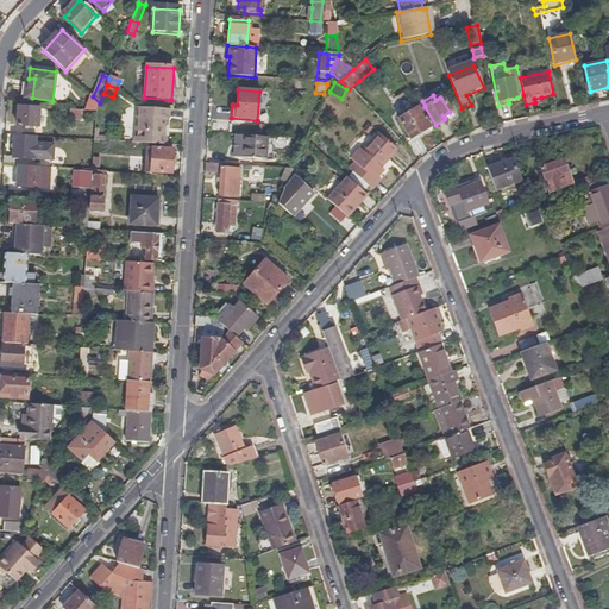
[(87,112),(96,113),(100,104),(93,96),(87,112)]
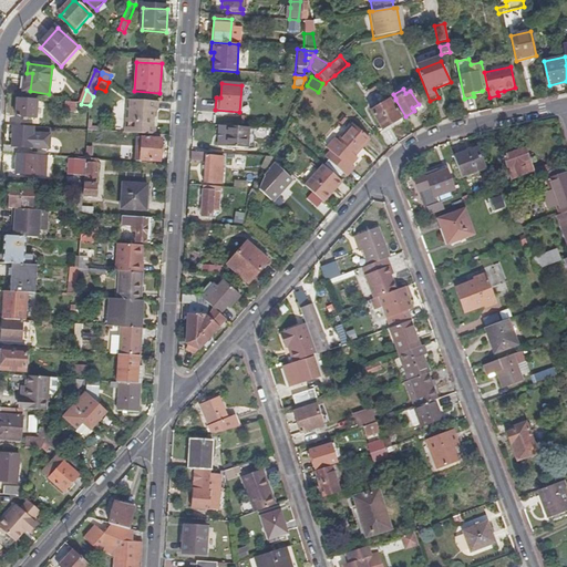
[(39,101),(19,99),(17,117),(37,120),(39,101)]
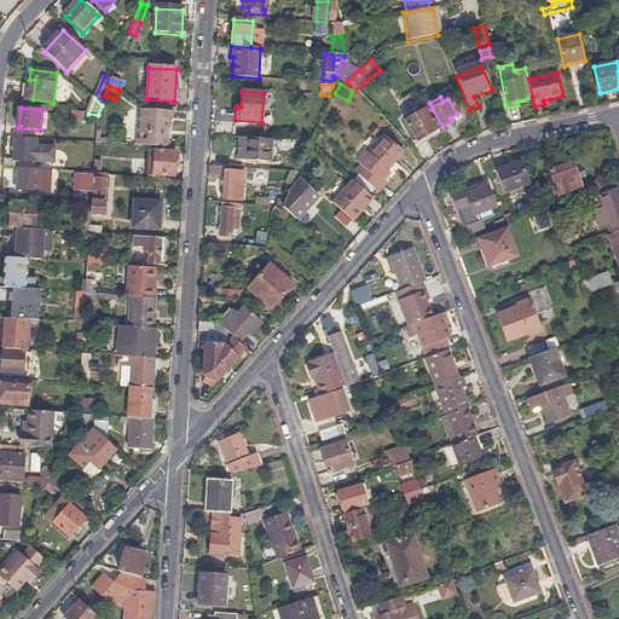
[(427,137),(439,128),(426,108),(405,121),(420,145),(428,140),(427,137)]
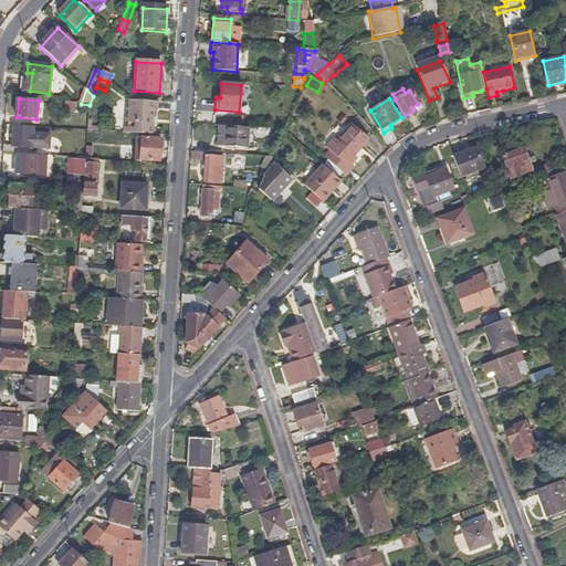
[(76,104),(65,104),(64,113),(76,114),(76,104)]
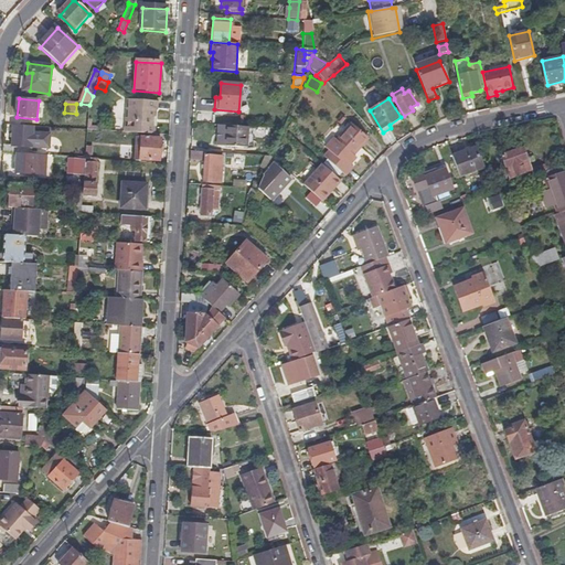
[(158,112),(158,109),(128,107),(126,135),(155,137),(156,131),(153,129),(153,123),(156,120),(156,117),(157,113),(158,112)]
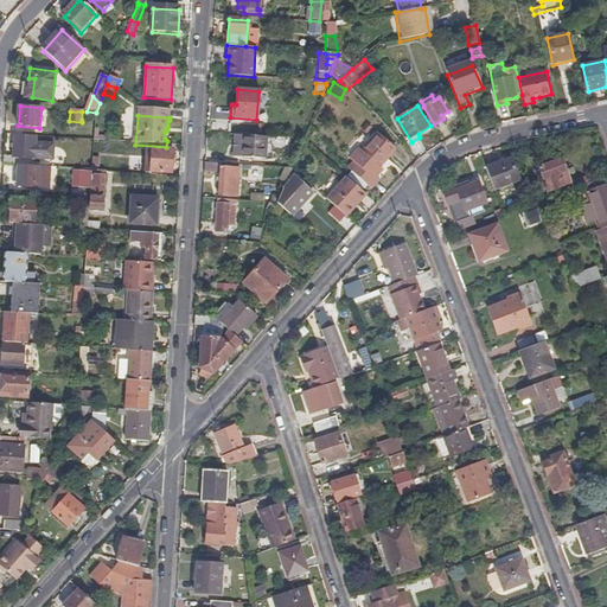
[(375,134),(362,152),(378,166),(393,148),(375,134)]
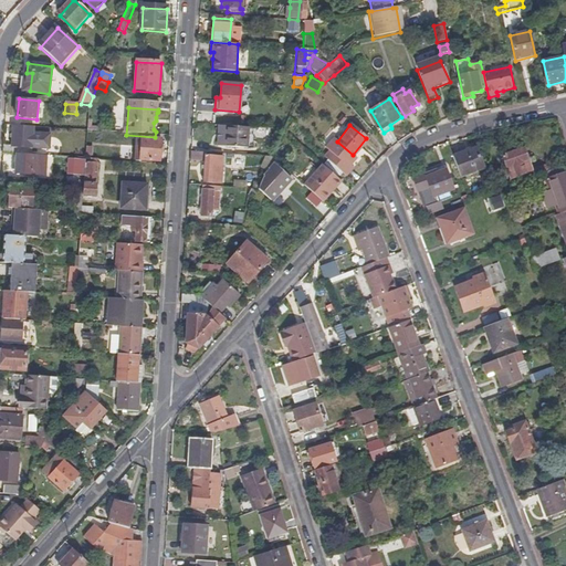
[(3,146),(3,153),(19,154),(33,155),(33,152),(50,153),(51,136),(34,135),(35,128),(13,126),(12,147),(3,146)]
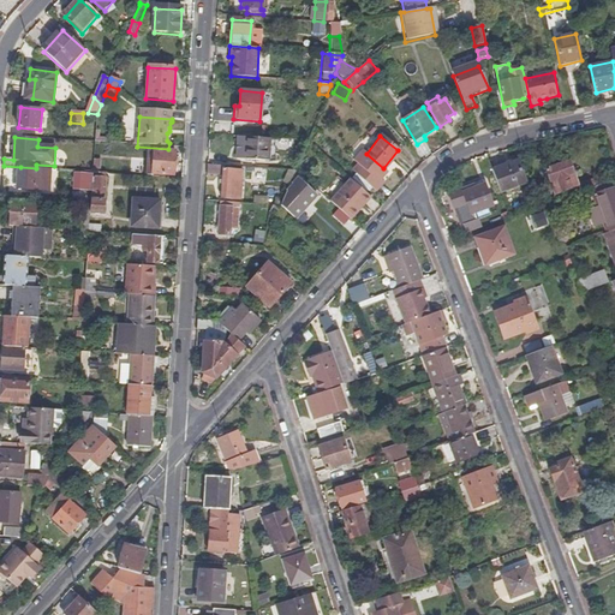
[(270,141),(238,138),(236,160),(267,163),(270,141)]
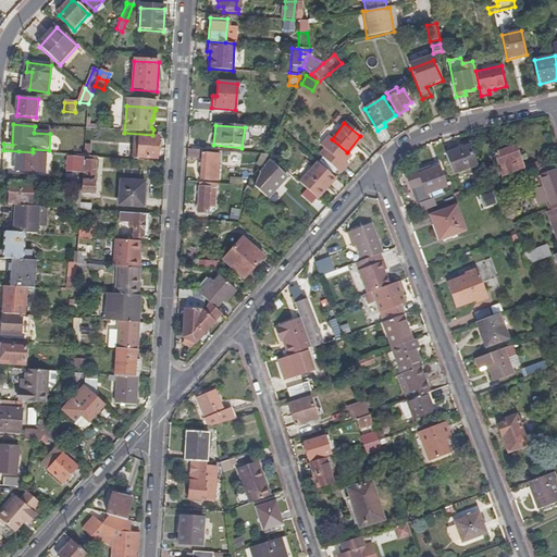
[(134,160),(138,161),(139,159),(157,160),(159,138),(135,137),(134,160)]
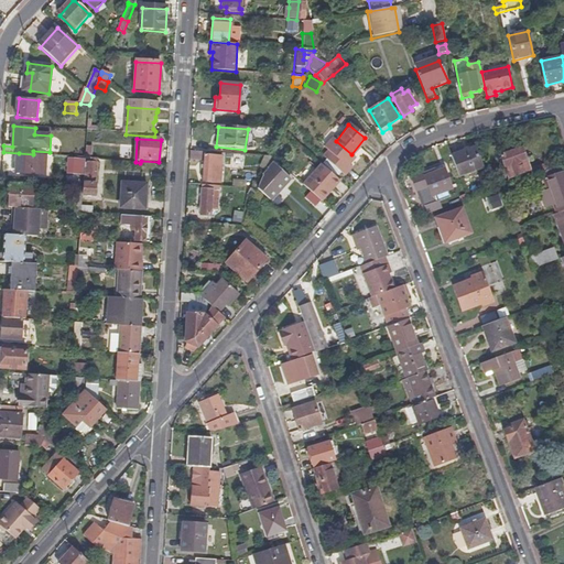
[(336,141),(333,139),(324,149),(327,152),(332,155),(327,161),(344,175),(351,166),(349,164),(355,158),(351,154),(336,141)]
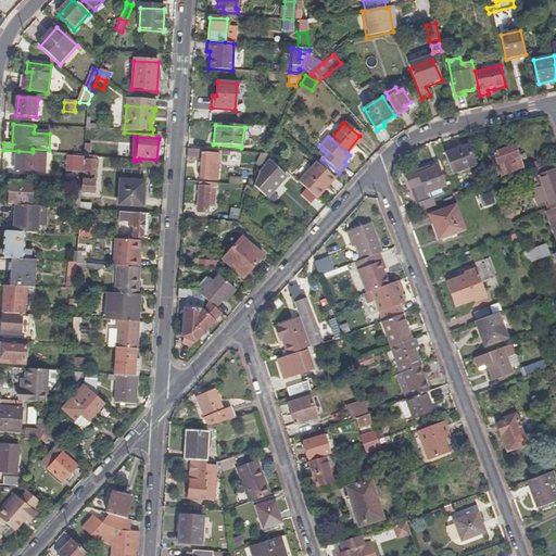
[(445,153),(453,173),(475,165),(467,144),(445,153)]
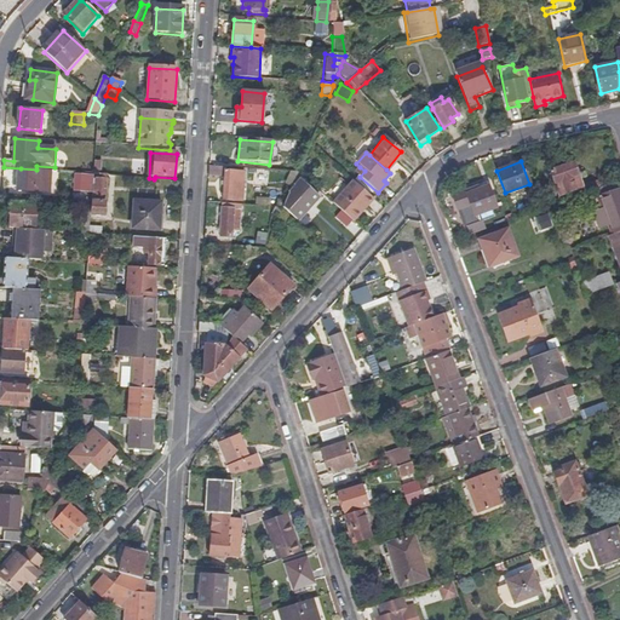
[(574,161),(550,170),(560,195),(584,185),(574,161)]
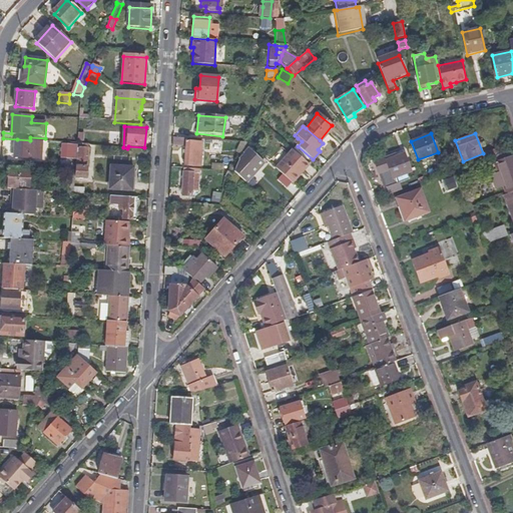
[(185,138),(172,137),(172,145),(185,146),(183,166),(191,166),(192,159),(200,160),(201,148),(192,148),(193,142),(185,141),(185,138)]
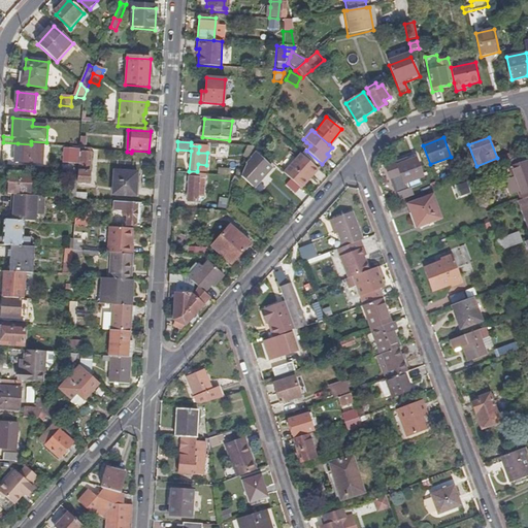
[(35,144),(31,144),(18,143),(17,163),(33,164),(43,164),(44,155),(34,154),(35,144)]
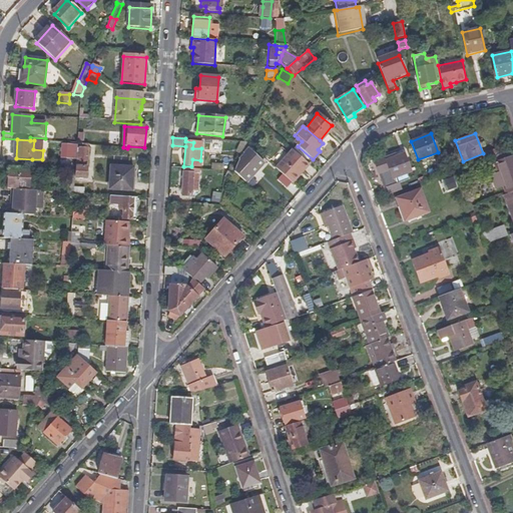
[(77,157),(78,144),(60,143),(59,154),(70,155),(69,156),(77,157)]
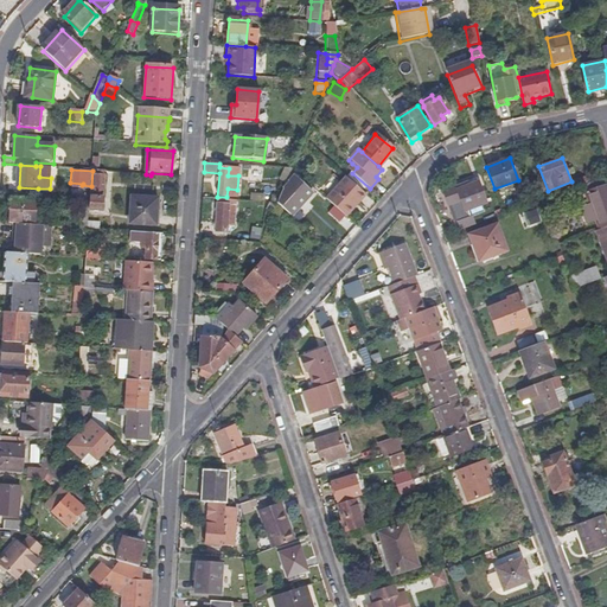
[(103,212),(107,172),(93,171),(91,186),(90,203),(90,211),(103,212)]
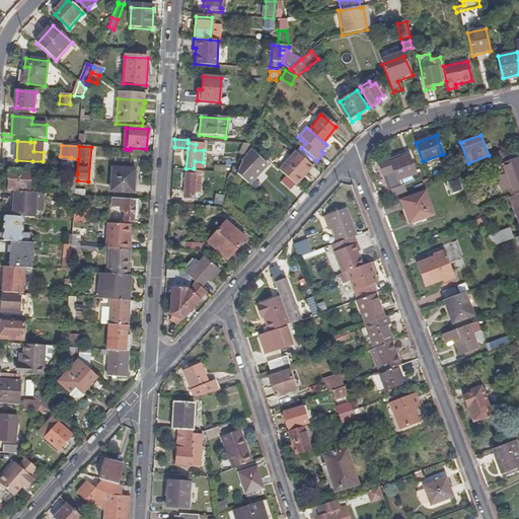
[(241,162),(235,175),(238,178),(246,184),(253,177),(250,174),(262,160),(250,150),(242,163),(241,162)]
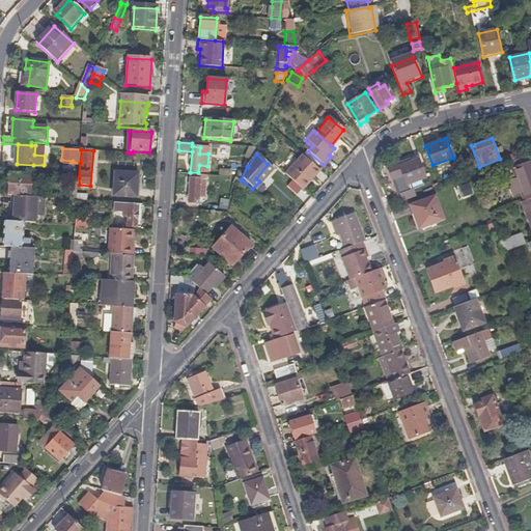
[(525,199),(530,196),(530,164),(528,155),(512,161),(509,162),(515,176),(506,180),(512,195),(522,192),(525,199)]
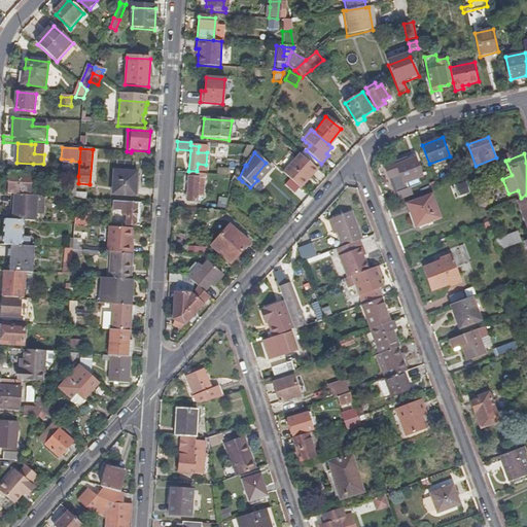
[(300,154),(283,174),(301,188),(308,180),(306,178),(315,167),(300,154)]
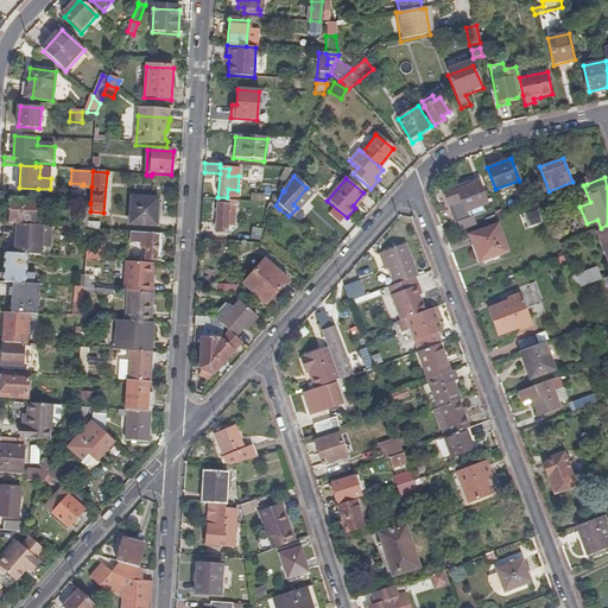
[(542,194),(543,201),(567,191),(580,187),(583,185),(587,184),(584,178),(572,182),(549,191),(542,194)]
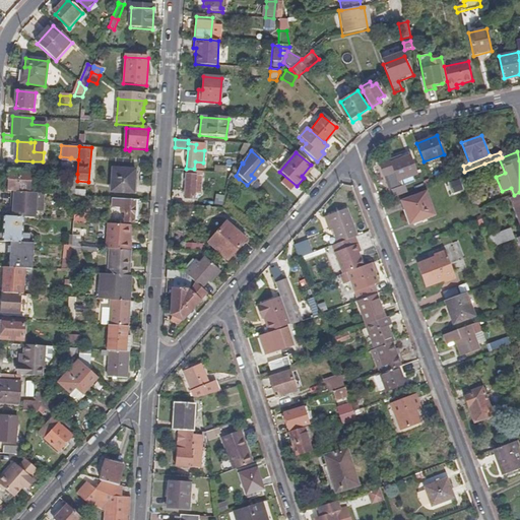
[(400,181),(417,175),(410,155),(403,158),(402,155),(381,163),(380,167),(390,192),(392,190),(403,187),(400,181)]
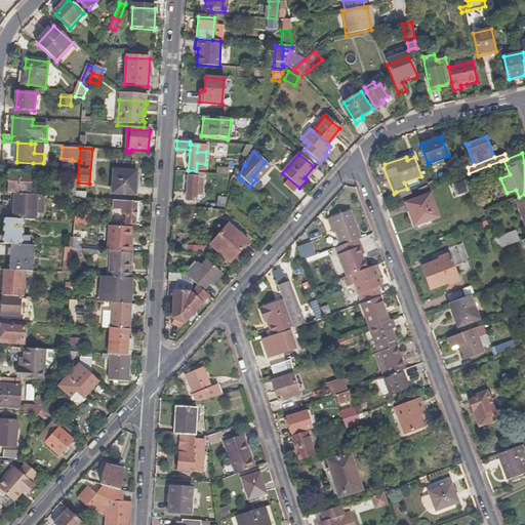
[(500,161),(489,165),(494,176),(505,172),(500,161)]
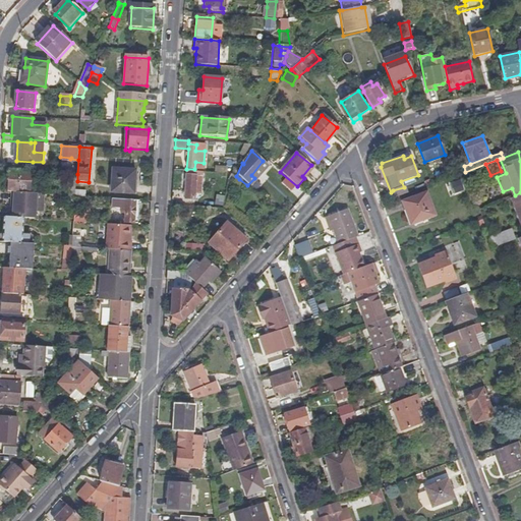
[(313,167),(311,165),(302,176),(304,178),(313,167)]
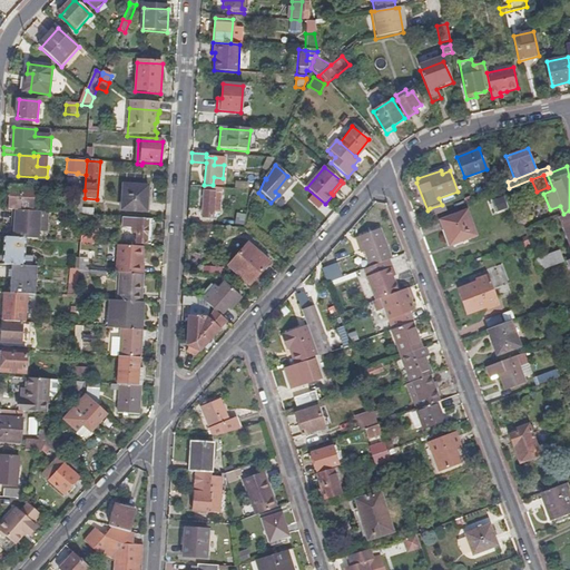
[(149,187),(125,185),(123,212),(147,214),(149,187)]
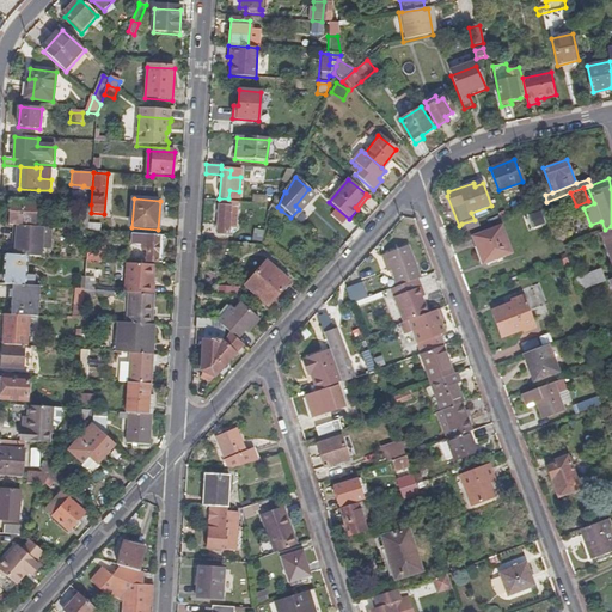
[(238,203),(219,201),(216,236),(228,237),(230,231),(233,231),(233,226),(236,226),(238,203)]
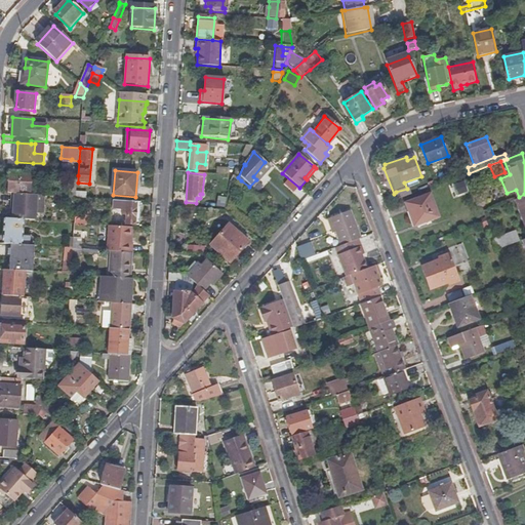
[(32,174),(12,173),(10,193),(30,195),(32,174)]
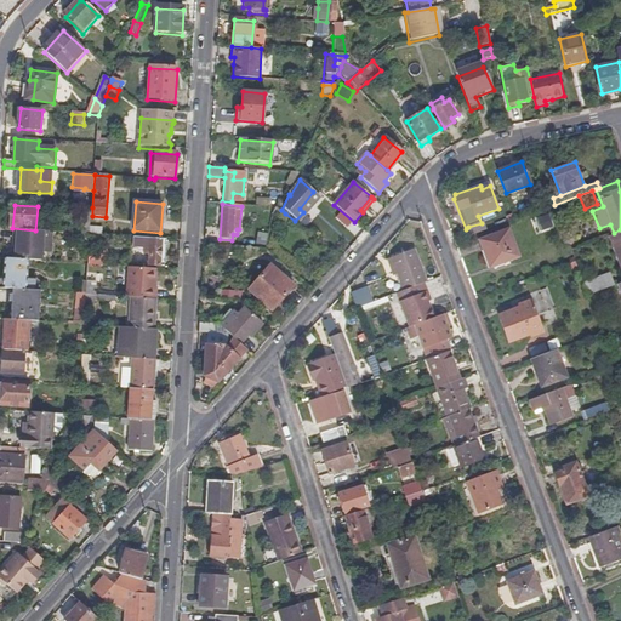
[(91,229),(92,216),(92,208),(83,208),(81,228),(91,229)]
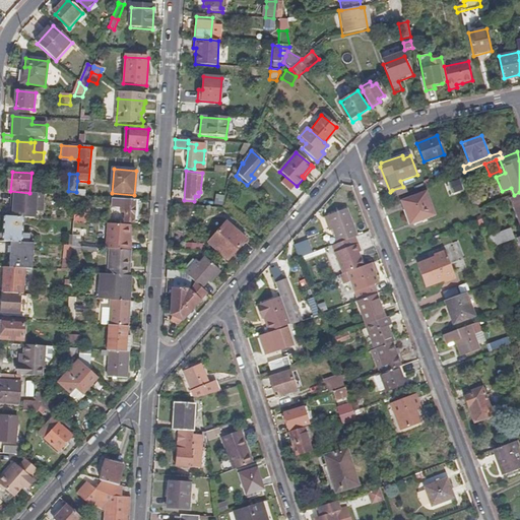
[(236,178),(230,176),(226,182),(233,184),(236,178)]
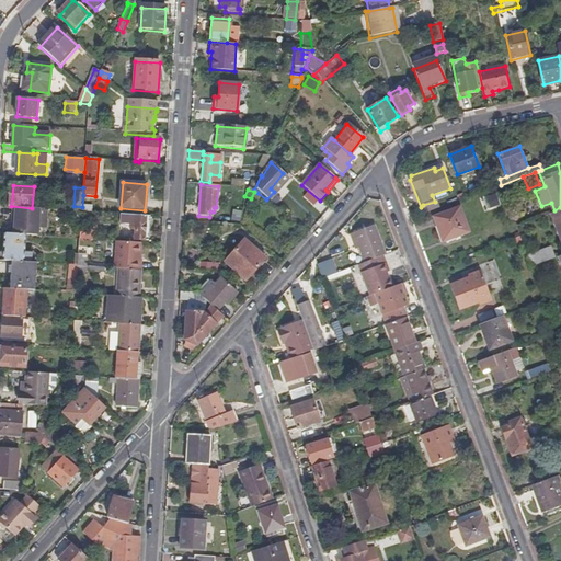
[(484,212),(495,206),(491,195),(480,199),(484,212)]
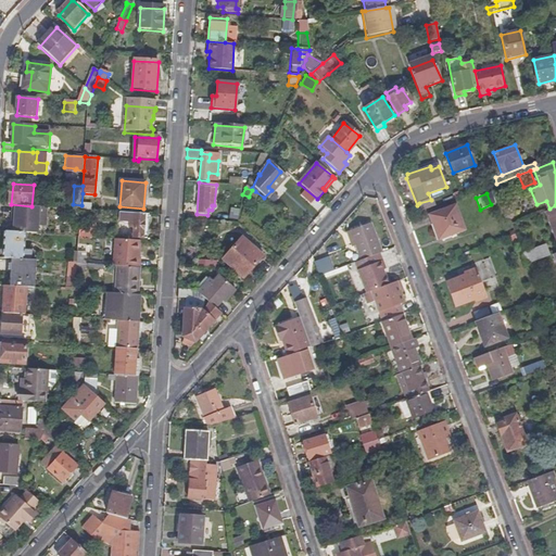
[(431,200),(419,203),(422,211),(437,206),(433,199),(431,200)]
